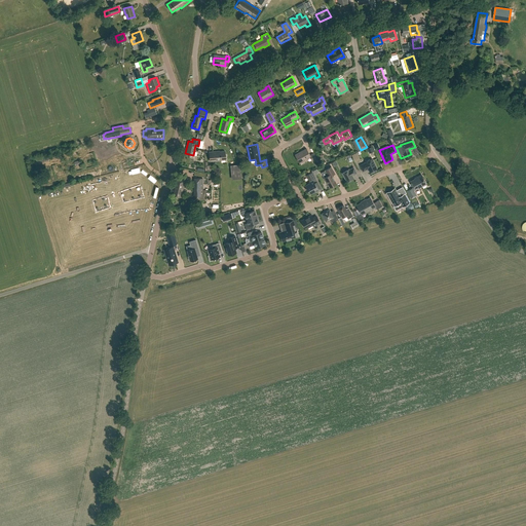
[(310,155),(306,148),(295,154),(300,162),(311,156),(313,161),(317,159),(313,153),(310,155)]
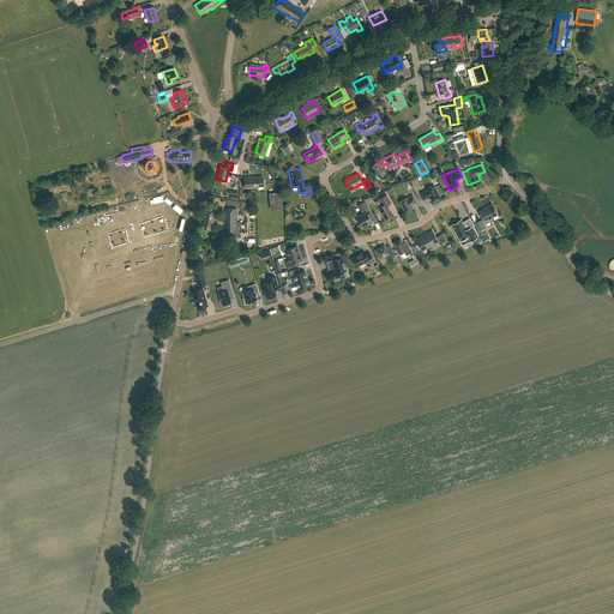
[(253,178),(253,176),(244,178),(245,187),(264,186),(263,176),(253,178)]
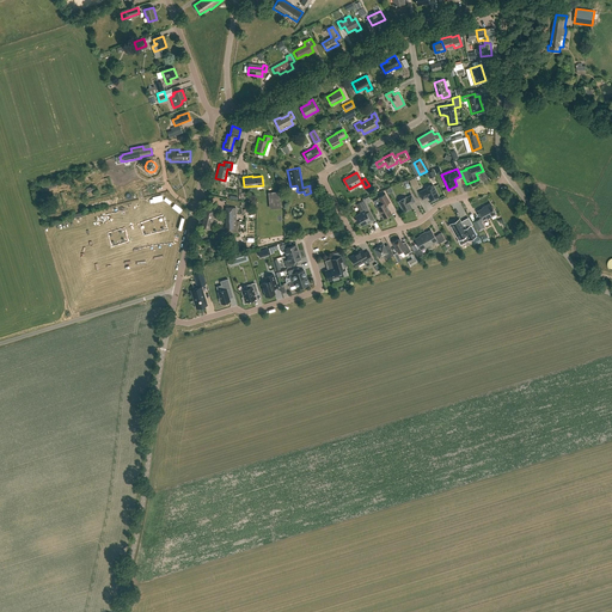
[(439,196),(433,184),(424,189),(426,189),(420,193),(422,199),(428,196),(430,200),(439,196)]
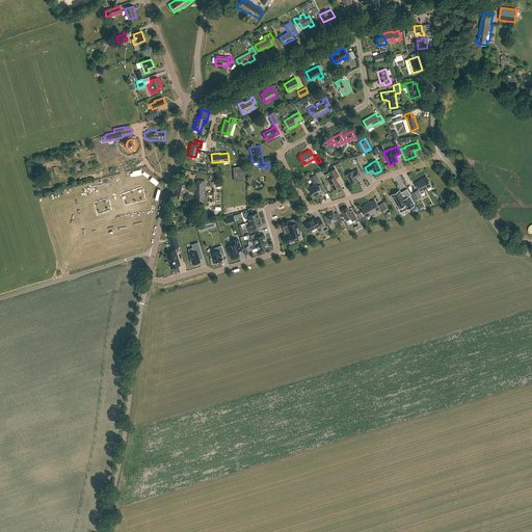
[(339,176),(335,168),(328,171),(331,178),(327,180),(329,184),(334,190),(341,186),(336,177),(339,176)]
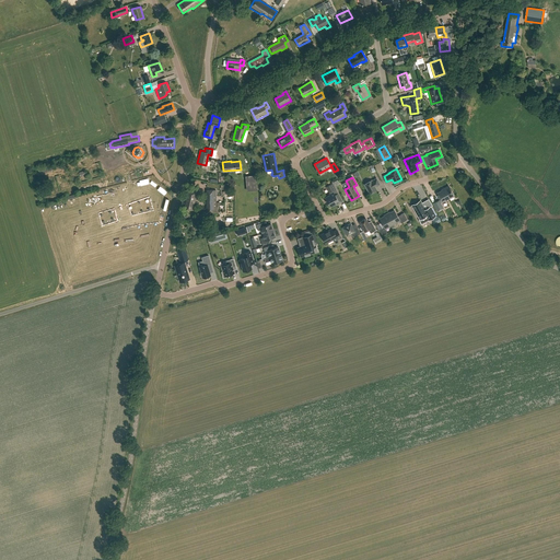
[(380,184),(376,178),(372,181),(371,179),(364,184),(370,194),(376,189),(375,187),(380,184)]
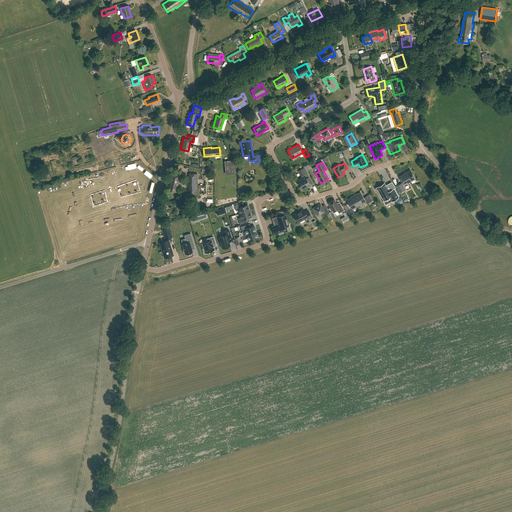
[(301,177),(301,178),(297,181),(300,186),(301,185),(303,189),(310,185),(310,186),(313,184),(304,168),(298,171),(301,177)]
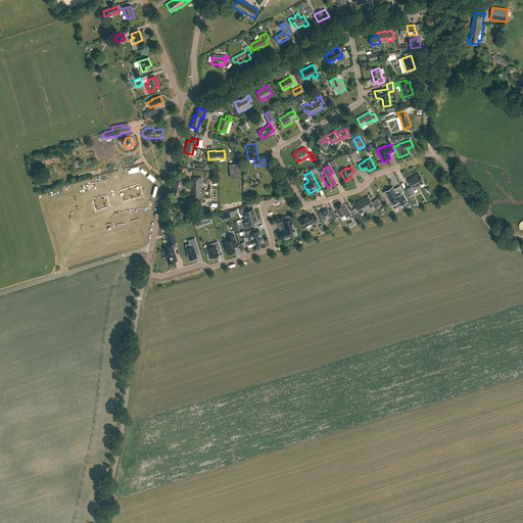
[(424,183),(419,174),(415,176),(415,177),(408,180),(412,186),(410,187),(405,190),(409,197),(414,194),(412,189),(424,183)]
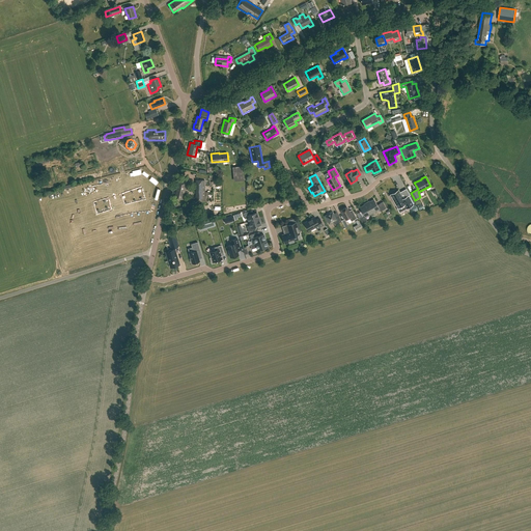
[(204,196),(204,179),(195,180),(196,201),(206,201),(206,196),(204,196)]
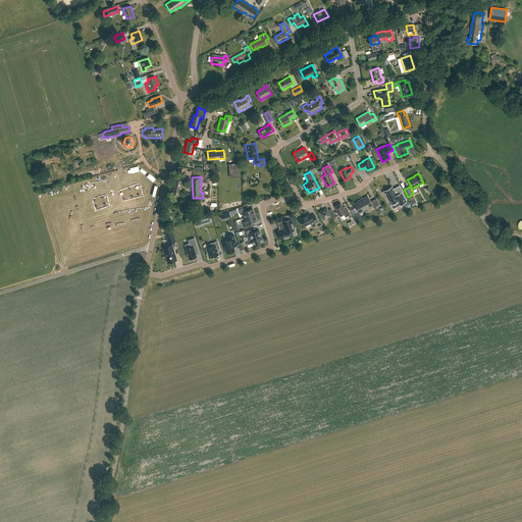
[(184,179),(173,177),(171,186),(174,186),(172,194),(179,196),(184,179)]
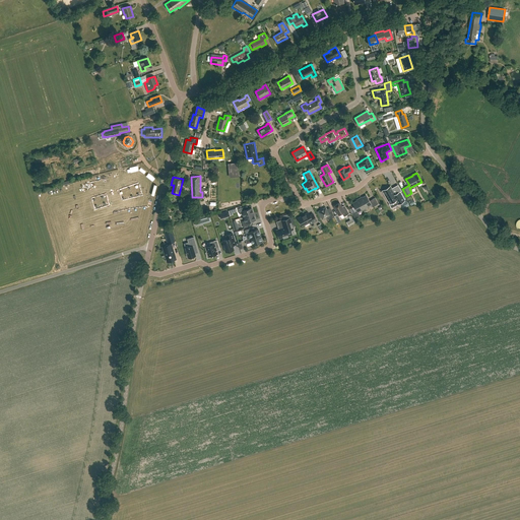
[(395,194),(390,186),(382,191),(389,203),(395,200),(397,204),(404,200),(400,192),(395,194)]
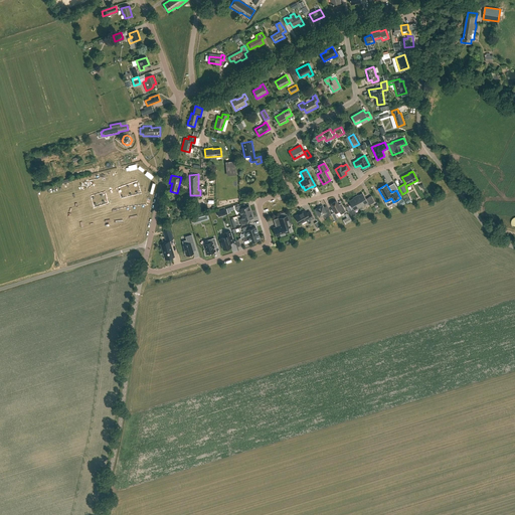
[(356,197),(361,206),(368,202),(369,205),(374,201),(371,195),(366,198),(362,193),(356,197)]
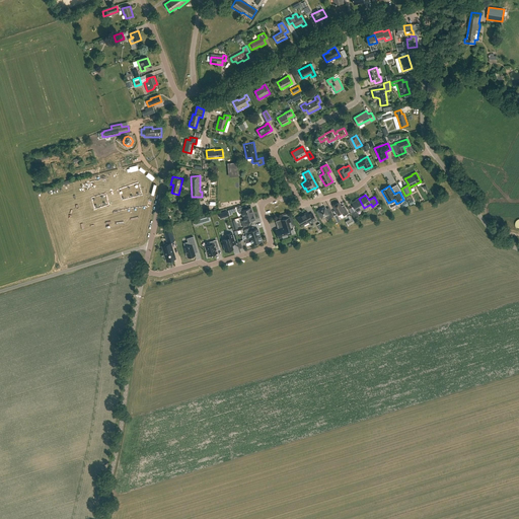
[(357,212),(364,208),(359,199),(352,203),(356,210),(352,213),(355,218),(359,216),(357,212)]
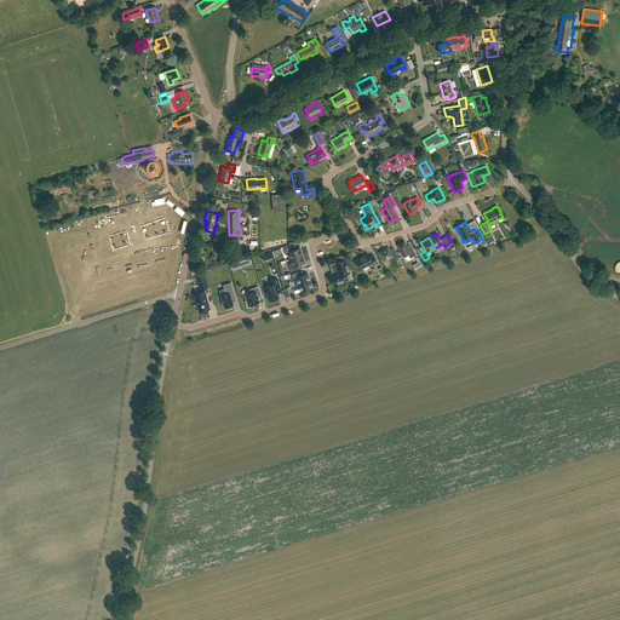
[(408,248),(405,241),(397,246),(403,257),(408,254),(411,258),(417,254),(412,246),(408,248)]
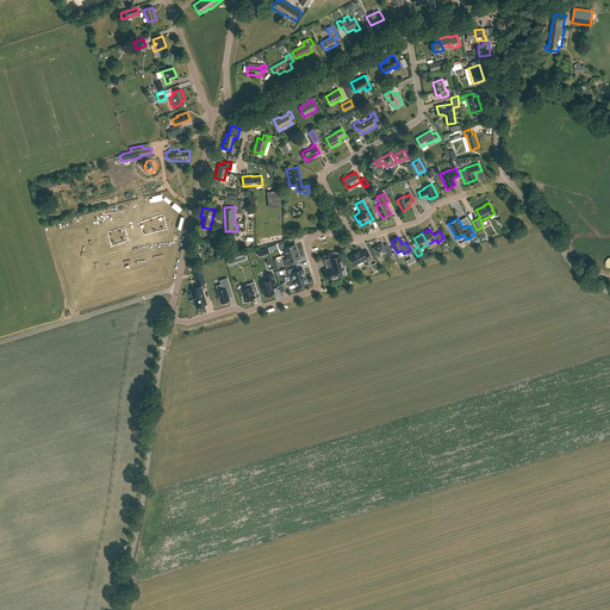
[(285,250),(286,254),(297,250),(296,243),(287,246),(286,242),(279,244),(281,251),(285,250)]
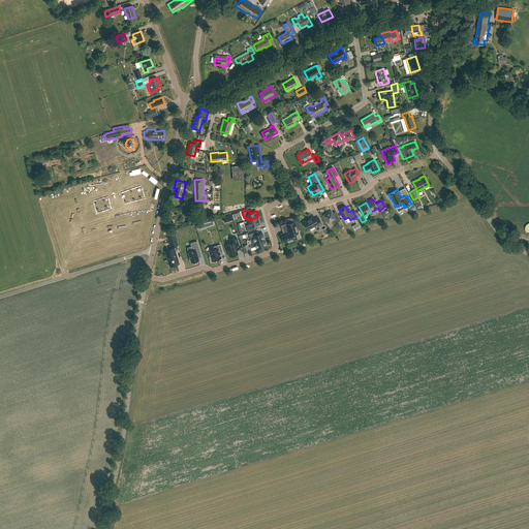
[(335,216),(332,211),(323,215),(328,223),(332,220),(334,223),(340,220),(338,215),(335,216)]
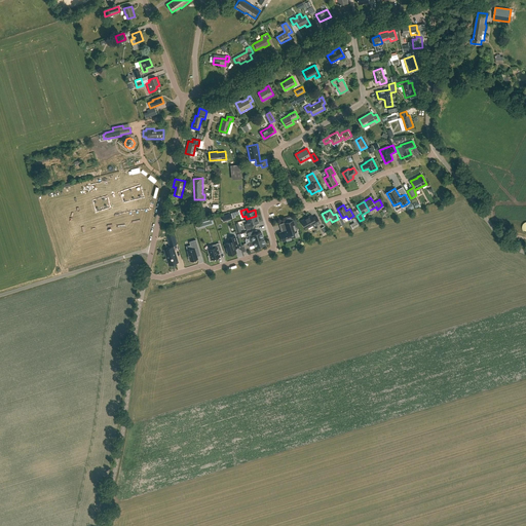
[(316,216),(313,218),(311,215),(301,220),(306,228),(312,225),(313,226),(321,222),(316,216)]
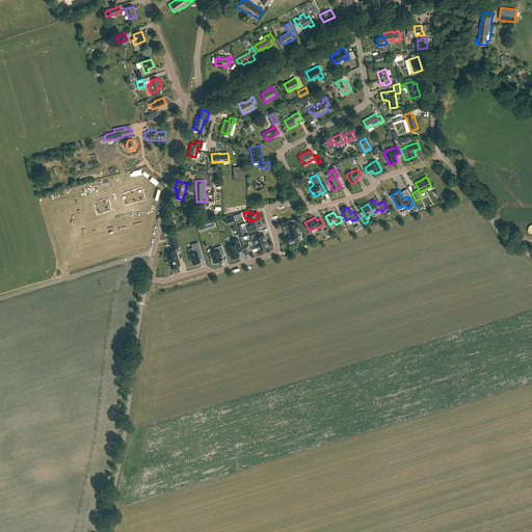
[(259,218),(249,221),(250,225),(247,227),(249,232),(255,230),(254,228),(261,224),(259,218)]
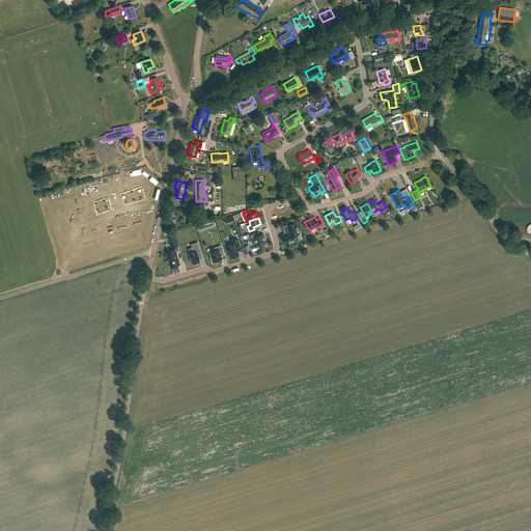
[(289,232),(282,234),(285,243),(289,242),(289,243),(295,242),(294,241),(298,239),(297,234),(300,233),(296,222),(287,225),(289,232)]
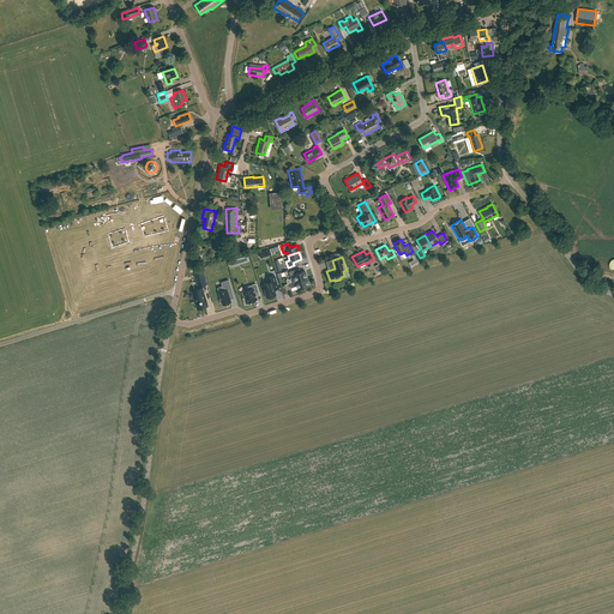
[(292,282),(307,278),(305,271),(296,274),(295,270),(289,271),(292,282)]
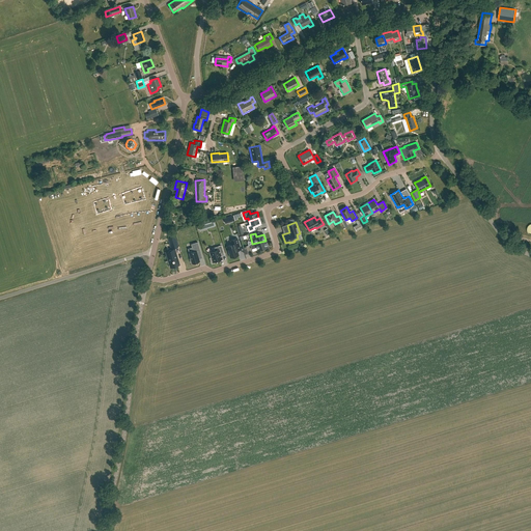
[(226,247),(228,252),(228,251),(230,257),(239,255),(236,251),(241,249),(236,239),(230,241),(232,245),(227,246),(227,247),(226,247)]
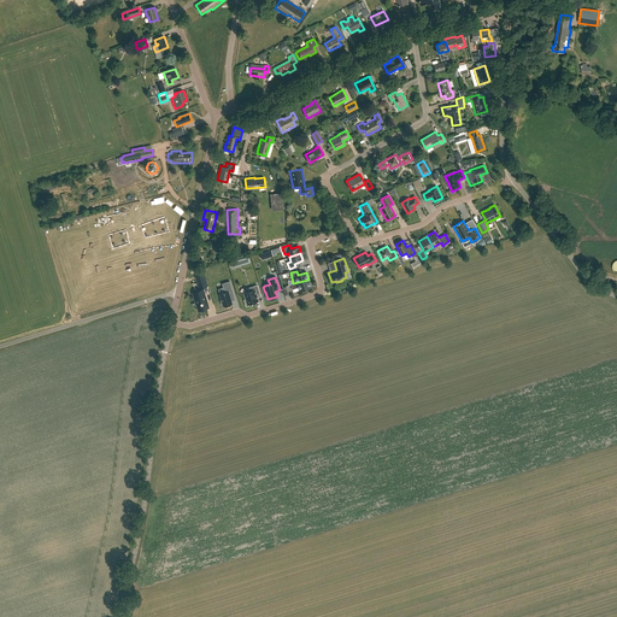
[(205,278),(198,281),(201,292),(209,291),(205,278)]
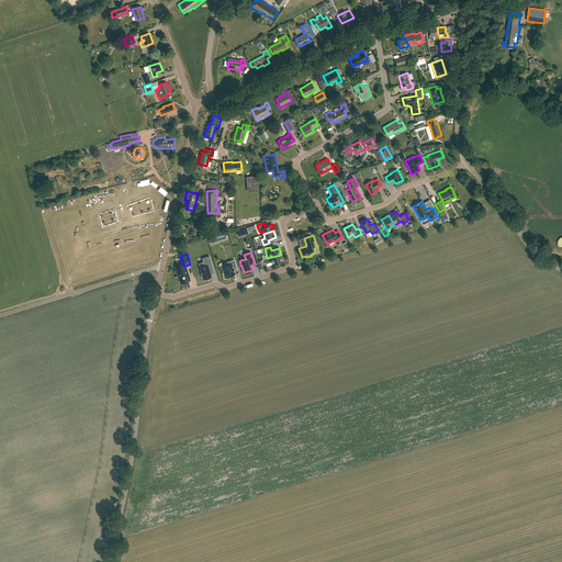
[(281,255),(267,258),(265,259),(266,263),(272,261),(273,265),(283,261),(281,255)]
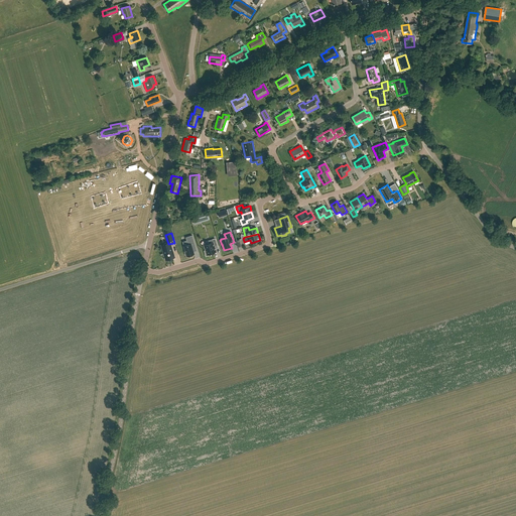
[(186,255),(186,256),(194,254),(191,246),(195,245),(192,236),(185,238),(188,245),(183,246),(185,252),(184,252),(185,256),(186,255)]
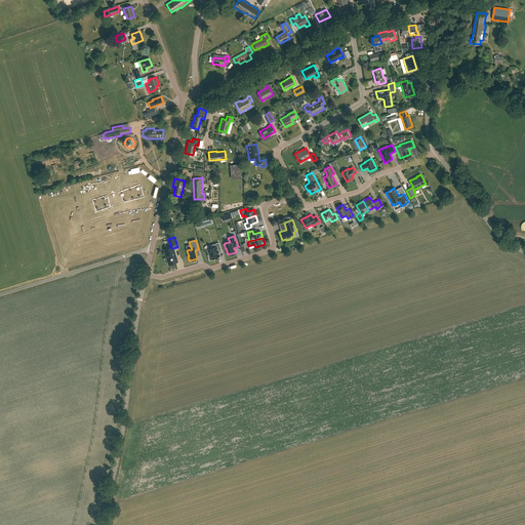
[(207,252),(209,260),(214,258),(214,257),(219,255),(218,253),(221,252),(218,243),(209,246),(210,248),(207,249),(208,252),(207,252)]
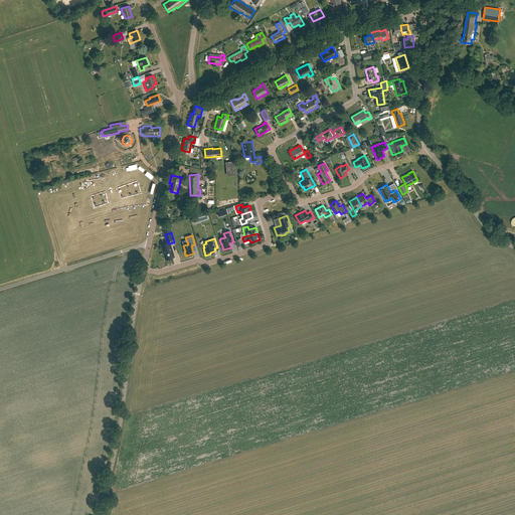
[(161,244),(162,247),(165,260),(174,256),(171,248),(172,247),(171,247),(169,241),(162,243),(161,244)]
